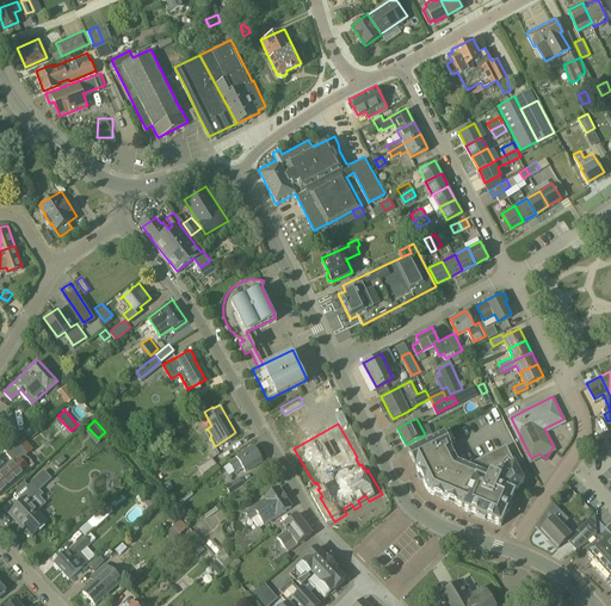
[(444,431),(407,449),(415,464),(429,489),(462,504),(462,506),(501,523),(514,490),(513,490),(524,478),(506,444),(458,468),(451,452),(455,451),(444,431)]
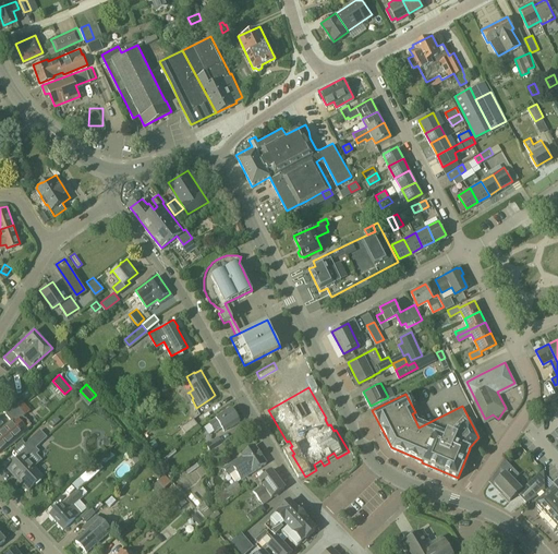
[(5,412),(12,419),(0,429),(0,449),(0,450),(23,431),(20,428),(26,422),(21,416),(25,412),(16,402),(5,412)]
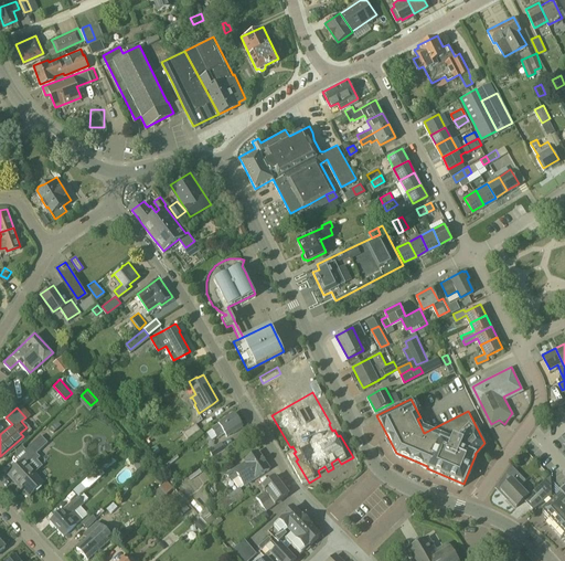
[(227,434),(243,424),(234,411),(219,421),(212,425),(217,435),(224,431),(227,434)]
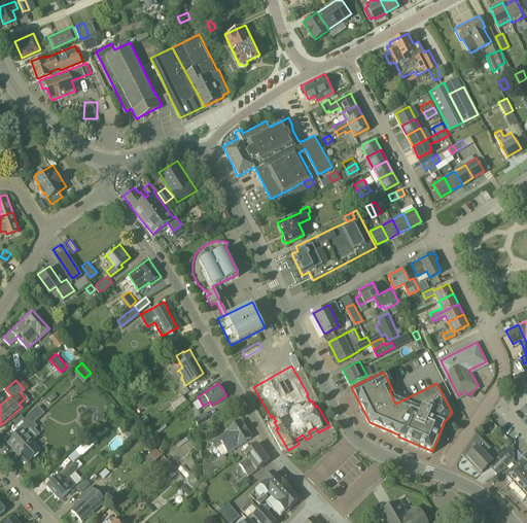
[(53,391),(46,396),(50,401),(56,395),(53,391)]
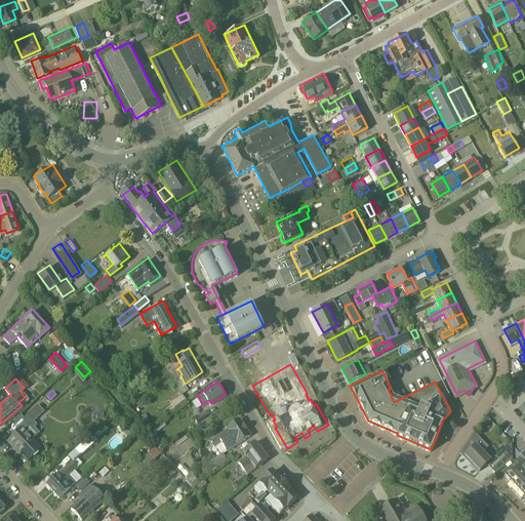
[(182,392),(170,400),(174,406),(186,397),(182,392)]
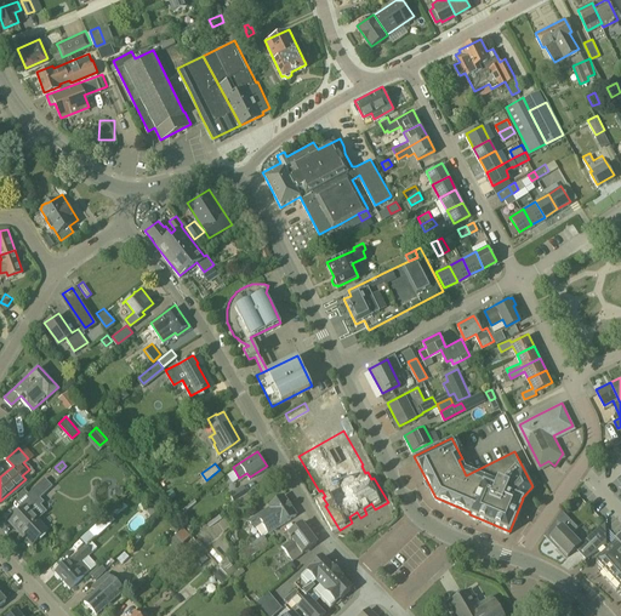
[(44,474),(27,491),(34,498),(51,483),(44,474)]
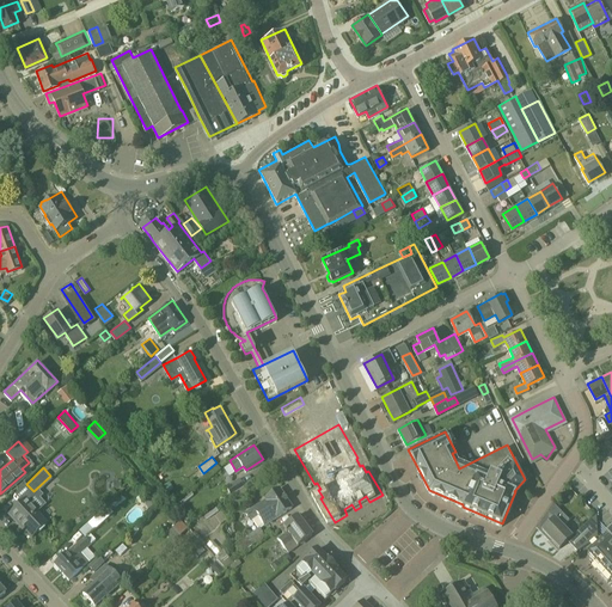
[(233,490),(234,491),(244,484),(243,484),(244,483),(239,477),(226,485),(231,492),(233,490)]
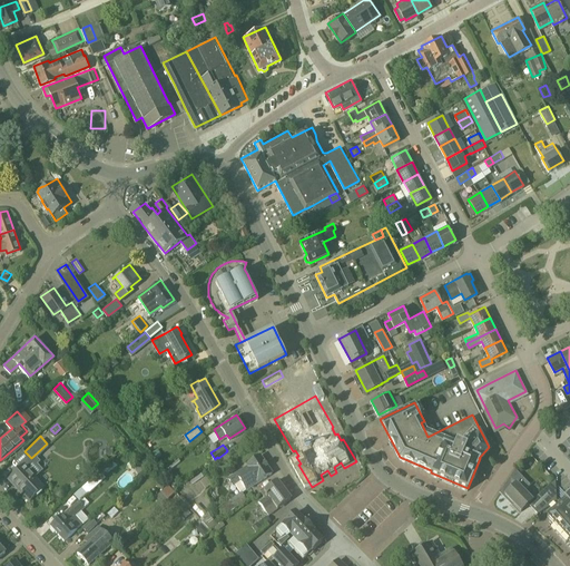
[(227,451),(218,458),(220,461),(229,456),(227,451)]
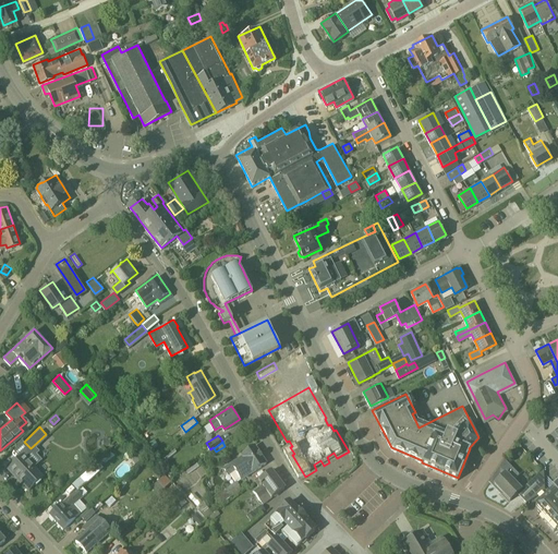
[(242,454),(223,466),(228,472),(230,471),(235,480),(237,479),(237,480),(241,477),(253,470),(266,461),(255,443),(241,452),(242,454)]
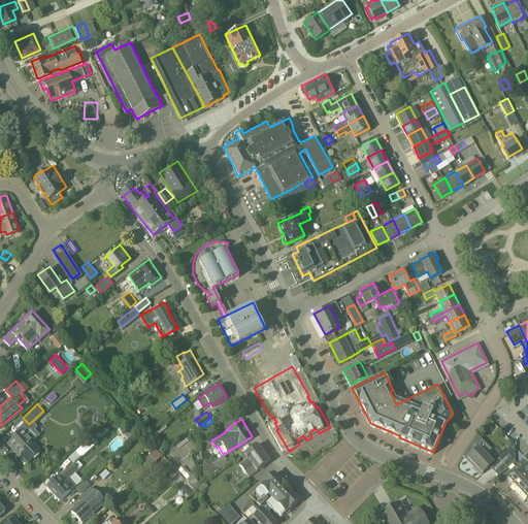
[(131,423),(123,429),(129,435),(136,430),(131,423)]
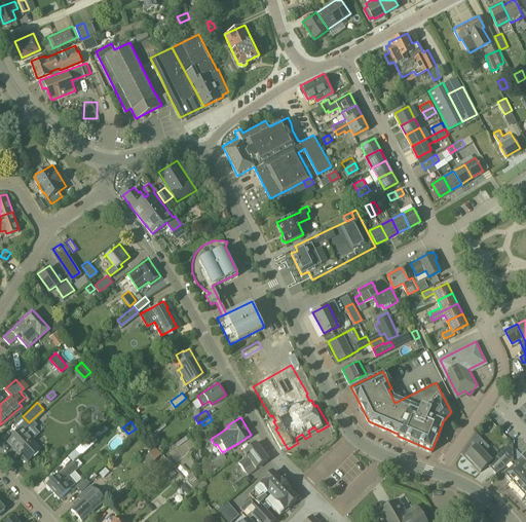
[(163,421),(154,430),(156,433),(166,425),(163,421)]
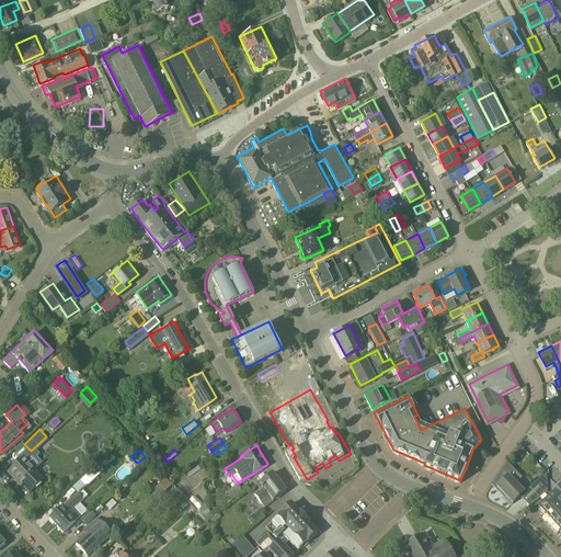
[(10,468),(15,474),(20,478),(19,479),(29,491),(43,477),(33,467),(35,465),(24,454),(8,469),(9,469),(10,468)]
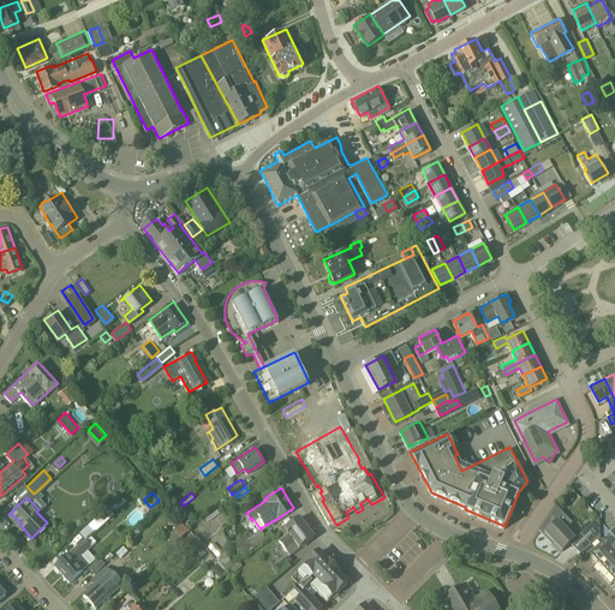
[(556,503),(541,526),(562,548),(569,542),(577,534),(567,525),(572,520),(556,503)]
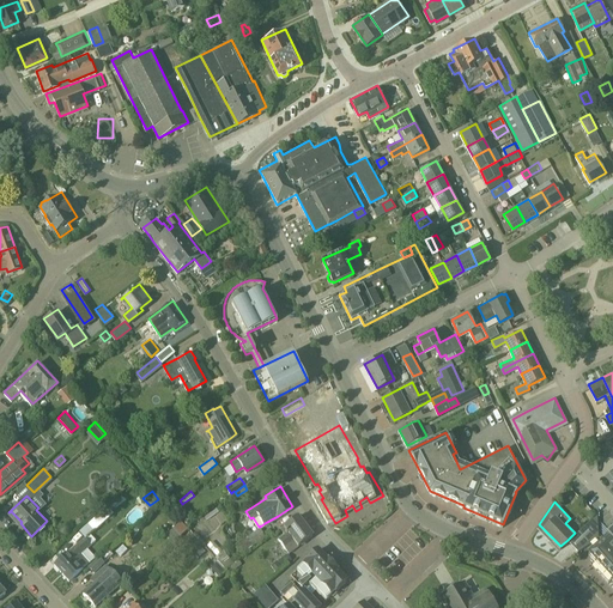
[(107,504),(86,522),(93,529),(114,511),(107,504)]
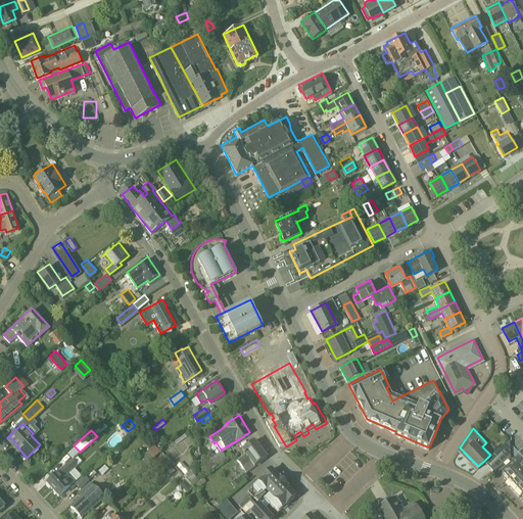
[(490,455),(484,461),(492,469),(496,467),(503,463),(510,458),(511,458),(509,438),(509,437),(492,453),(490,455)]
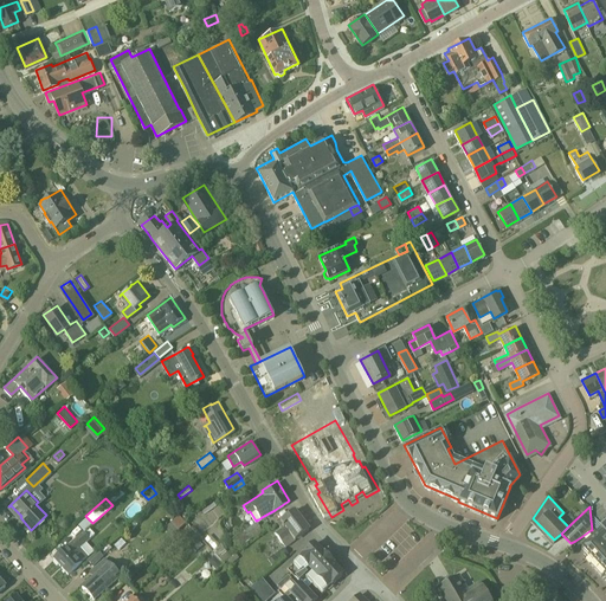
[(276,531),(282,540),(285,544),(295,537),(309,527),(295,508),(281,518),(281,519),(278,522),(282,527),(276,531)]
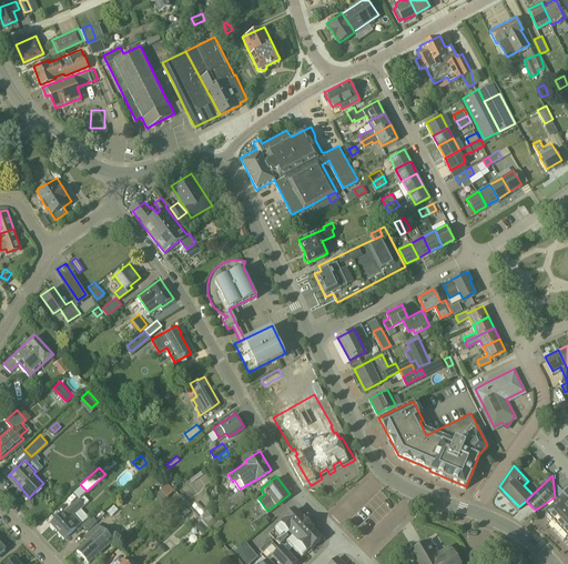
[(168,482),(155,494),(162,501),(174,489),(168,482)]
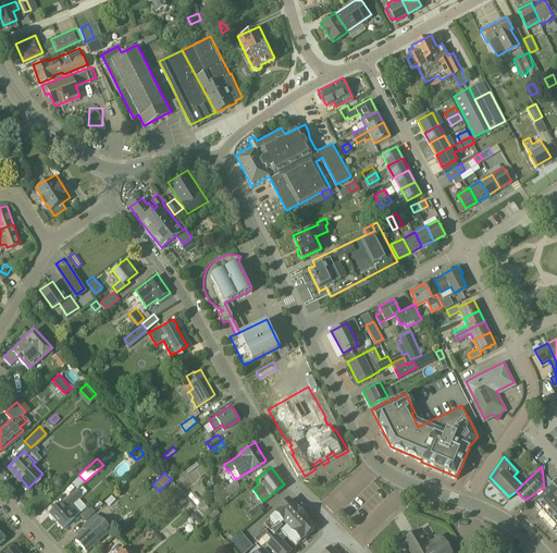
[(236,478),(214,492),(220,500),(240,487),(236,478)]
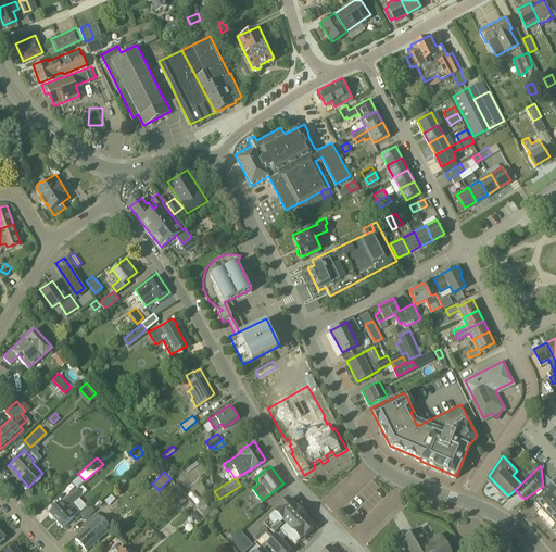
[(74,489),(49,511),(62,525),(79,509),(73,501),(87,488),(81,483),(74,489)]
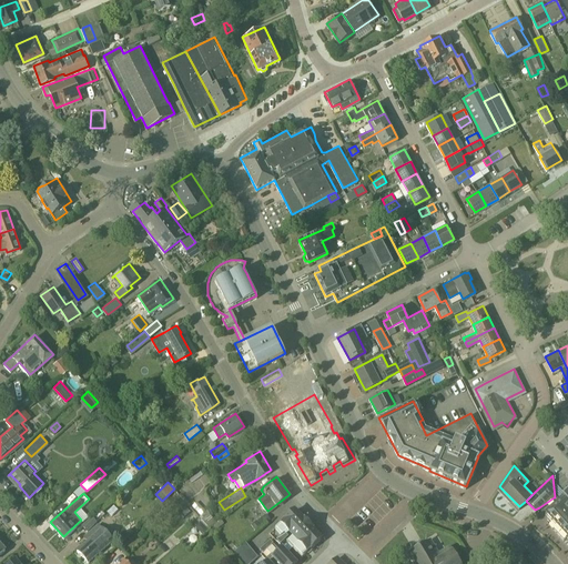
[(567,493),(563,499),(545,514),(567,540),(567,493)]
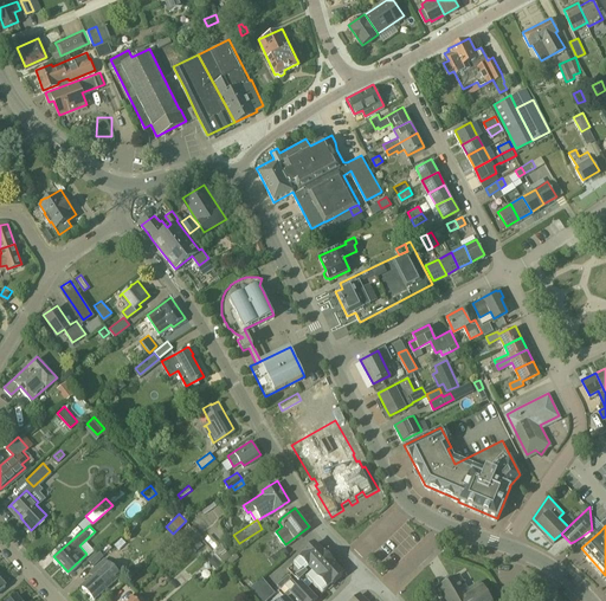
[(328,586),(327,586),(331,582),(343,572),(334,562),(334,561),(324,550),(323,550),(314,541),(303,551),(300,555),(298,555),(294,560),(301,568),(295,574),(298,579),(304,573),(322,592),(328,586)]
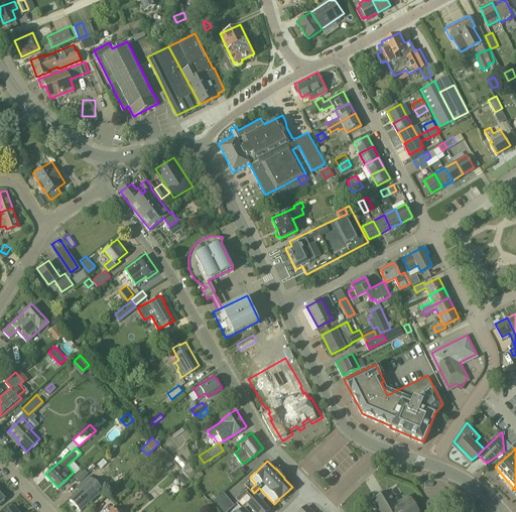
[(195,473),(195,474),(201,469),(197,472),(189,463),(182,469),(189,477),(195,473)]
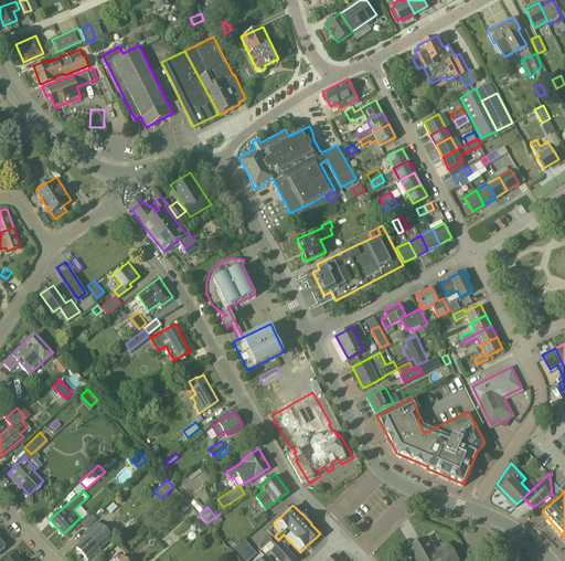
[(92,512),(82,522),(86,527),(96,517),(92,512)]
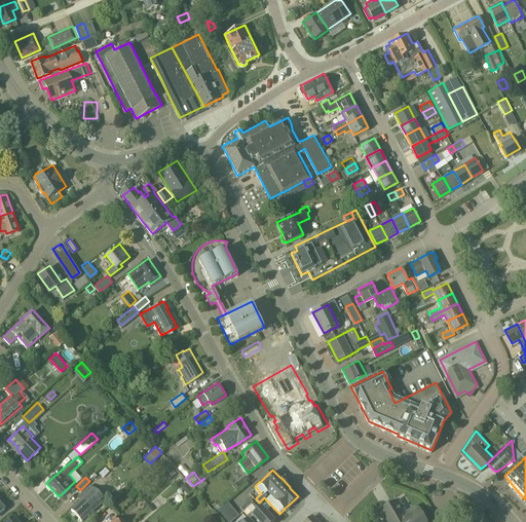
[(237,481),(233,484),(237,489),(241,485),(237,481)]
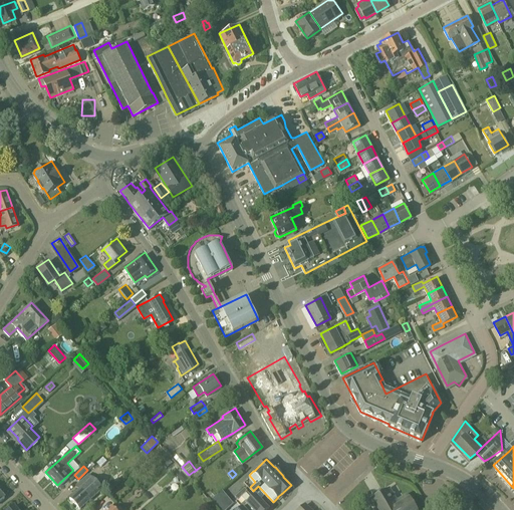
[(79,487),(69,496),(79,507),(101,486),(88,471),(82,476),(77,482),(80,485),(79,487)]
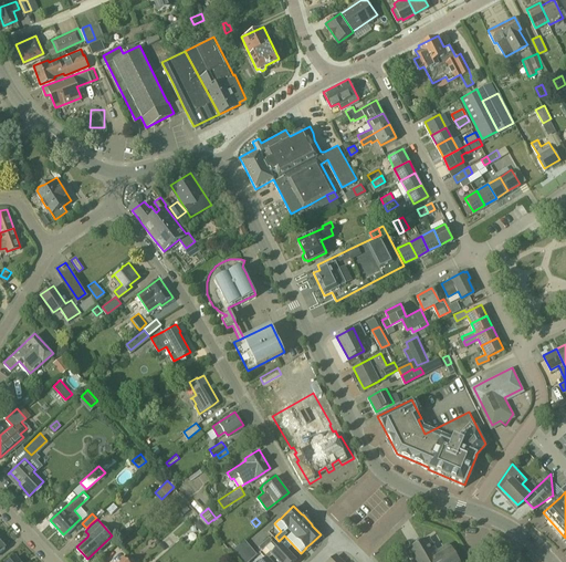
[(259,545),(262,548),(272,539),(269,536),(259,545)]
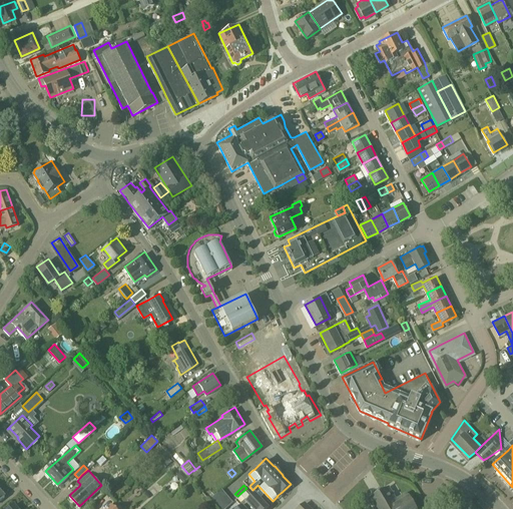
[(396,497),(389,485),(368,497),(375,508),(416,508),(406,491),(396,497)]
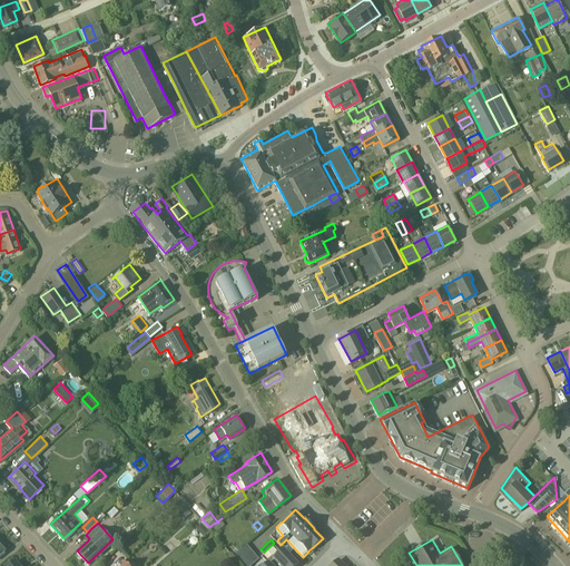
[(268,562),(268,560),(273,565),(294,565),(297,563),(284,547),(274,557),(272,554),(266,559),(268,562)]
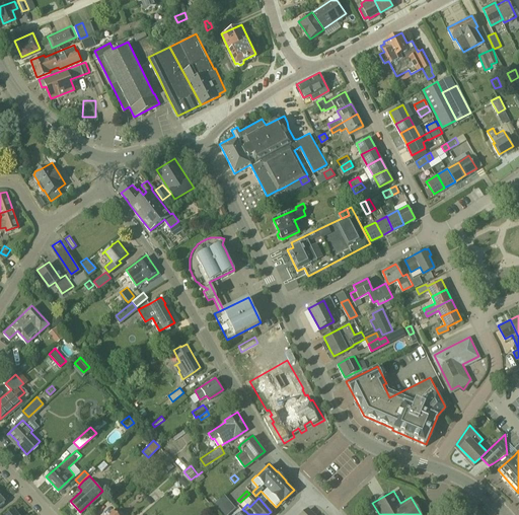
[(226,514),(228,514),(217,500),(214,503),(224,514),(226,514)]
